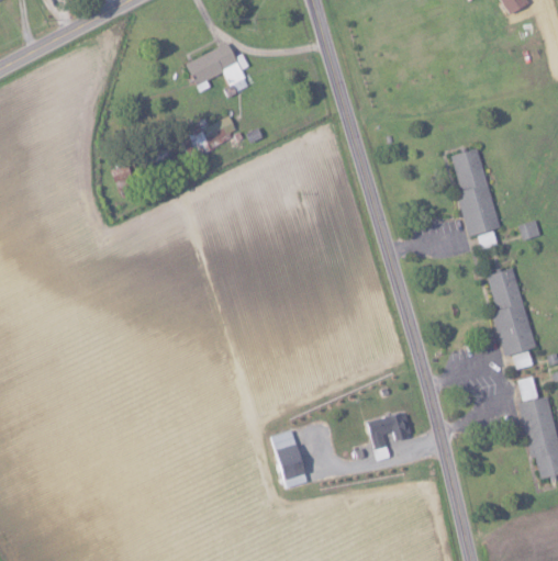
[(500,0),(510,14),(528,2),(526,0),(500,0)]
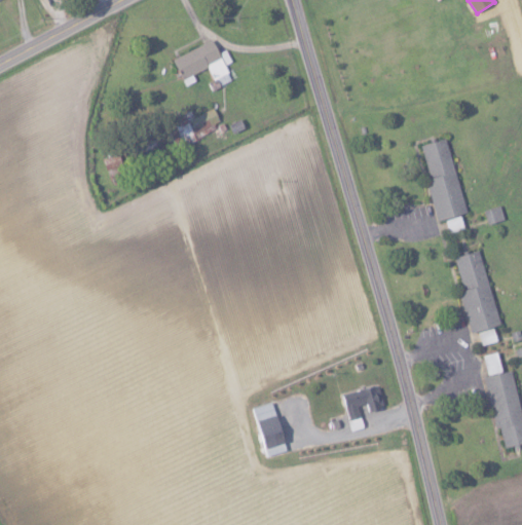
[(182,80),(210,68),(213,75),(226,69),(213,41),(173,60),(182,80)]
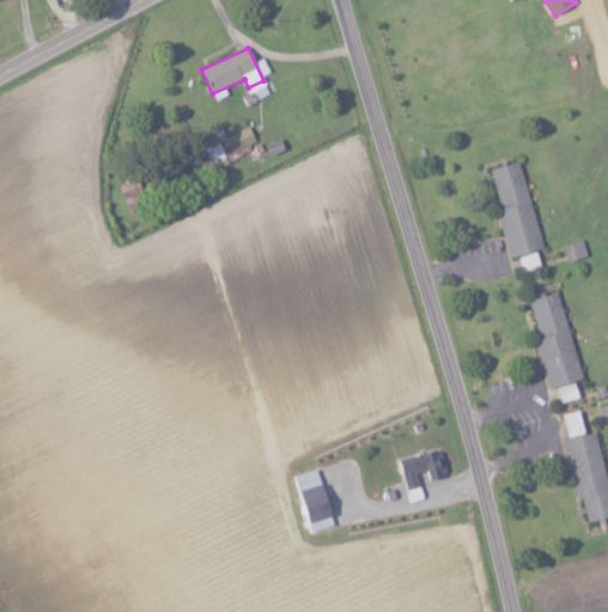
[(260,147),(250,126),(195,151),(206,173),(260,147)]
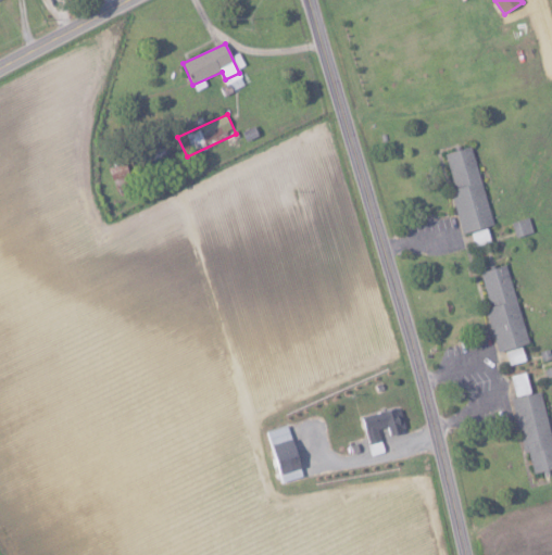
[(494,225),(473,146),(447,153),(456,189),(451,190),(463,235),(471,232),(474,247),(490,242),(487,227),(494,225)]
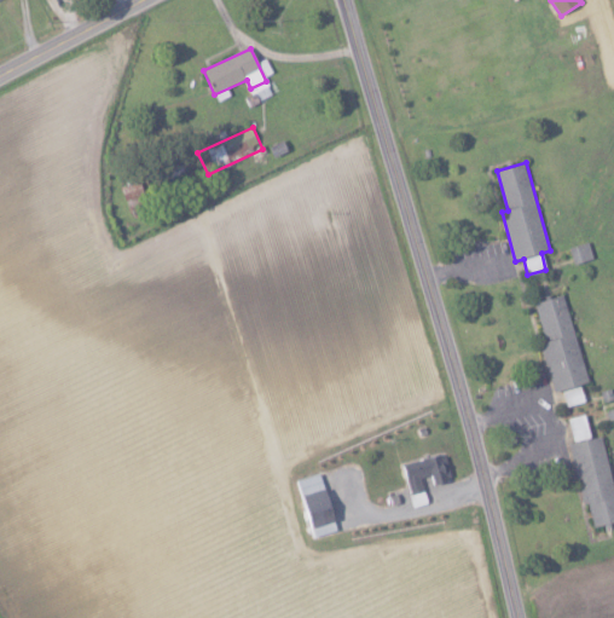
[(145,198),(142,183),(122,188),(126,202),(145,198)]
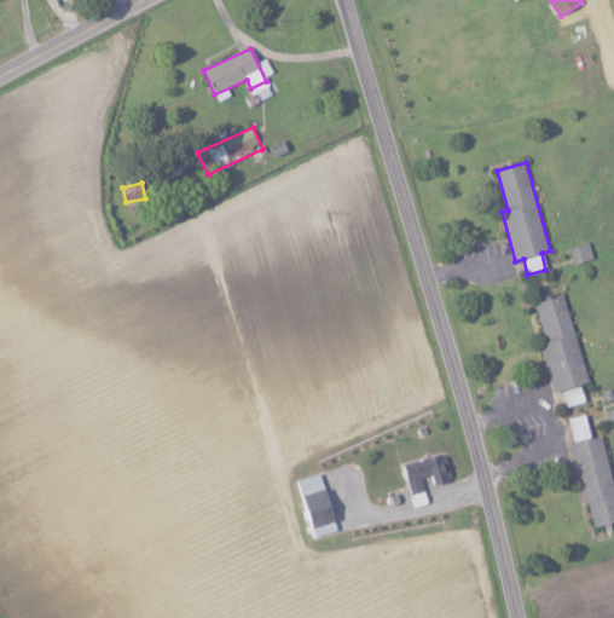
[(595,260),(591,243),(571,247),(574,264),(595,260)]
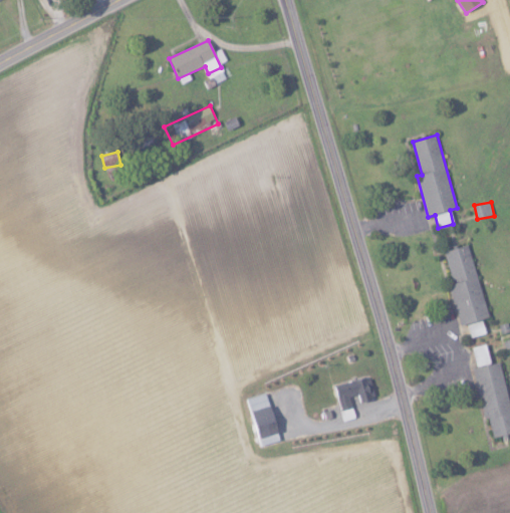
[(489,318),(469,245),(445,252),(454,284),(449,285),(460,325),(489,318)]
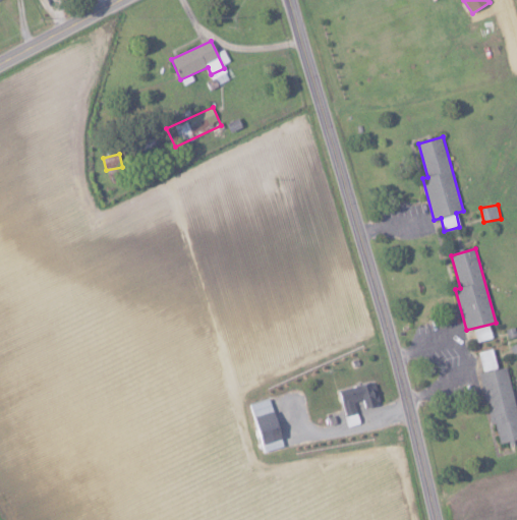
[(473,330),(477,343),(492,338),(489,326),(473,330)]
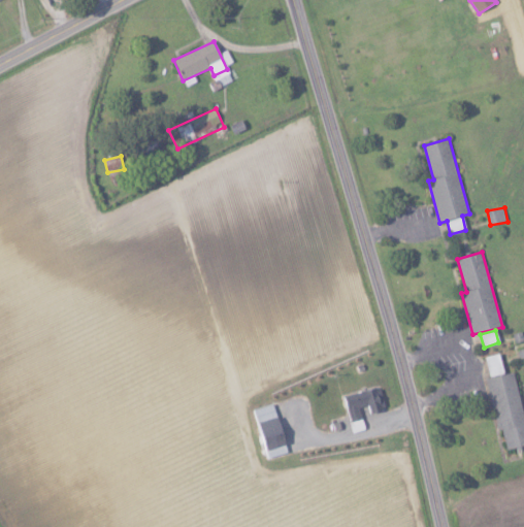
[(486,357),(488,376),(502,374),(500,355),(486,357)]
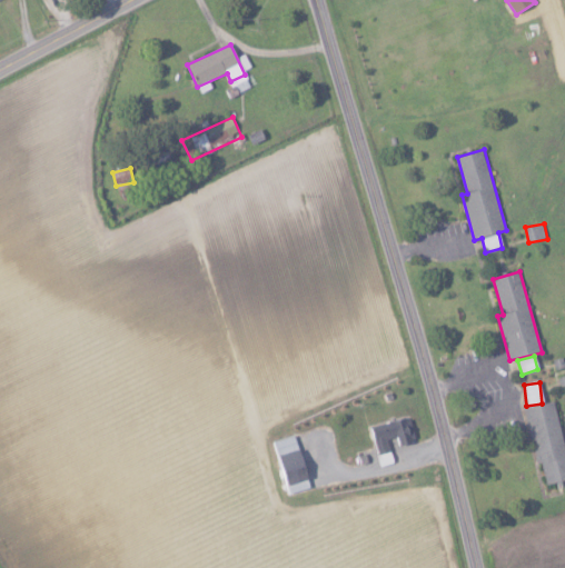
[(564,445),(555,401),(524,409),(537,465),(542,464),(547,486),(564,480),(564,445)]
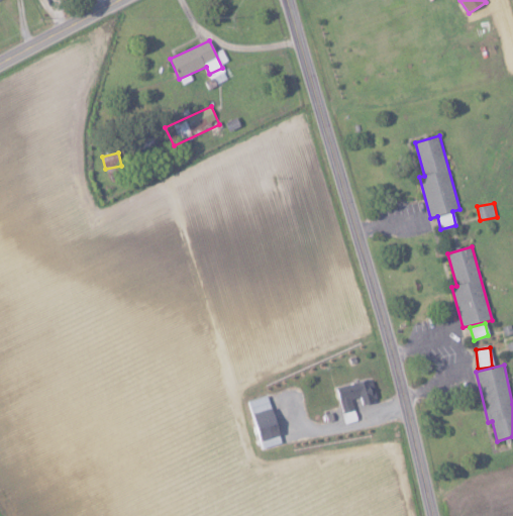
[(343,414),(360,410),(357,406),(378,400),(372,378),(336,388),(343,414)]
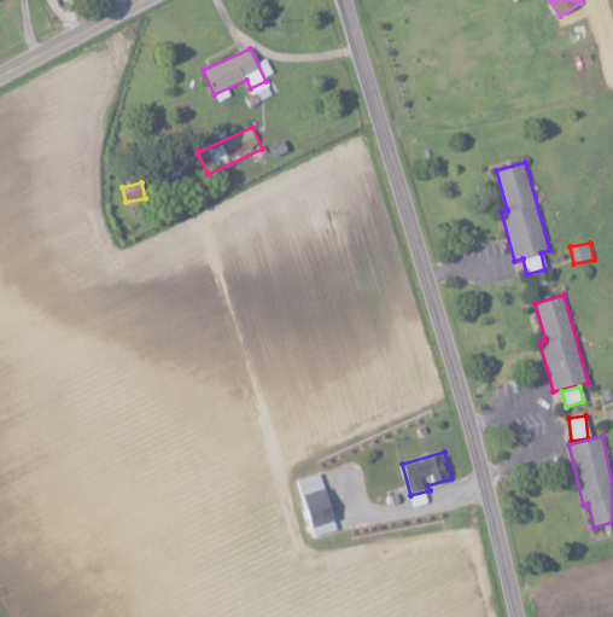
[(296,481),(308,528),(333,522),(320,475),(296,481)]
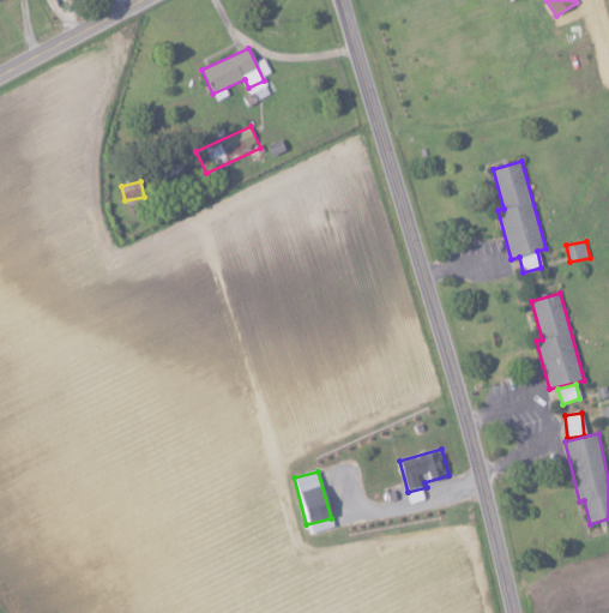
All buildings are outlined.
